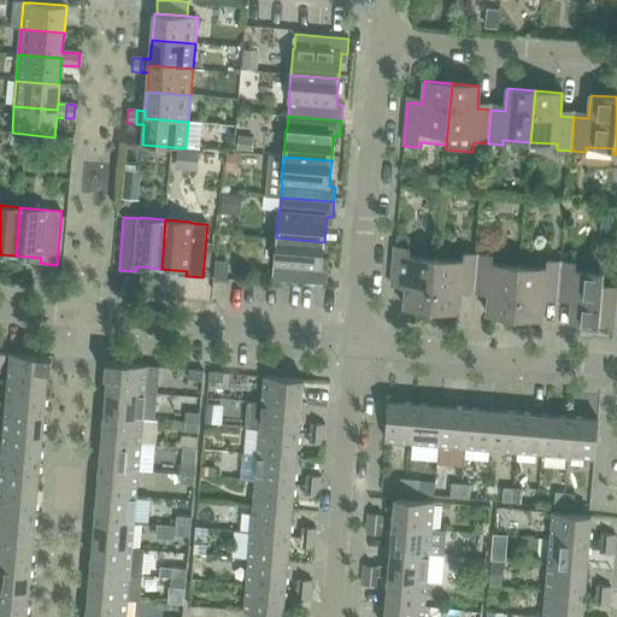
[(324,242),(276,238),(274,265),(275,265),(274,280),(327,285),(328,268),(322,268),(324,242)]
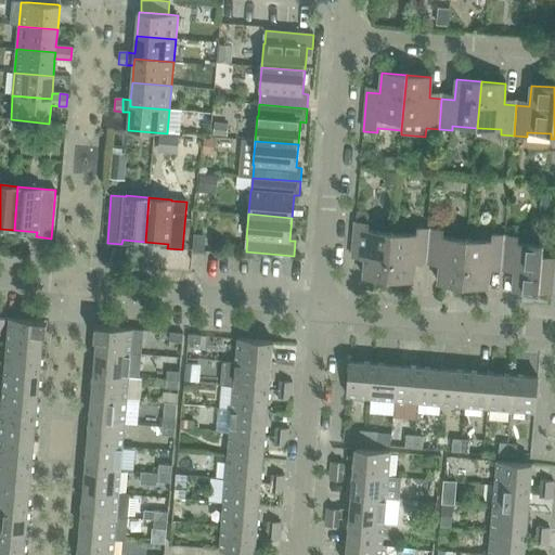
[(363,278),(387,280),(392,233),(368,231),(369,223),(356,222),(352,253),(365,254),(363,278)]
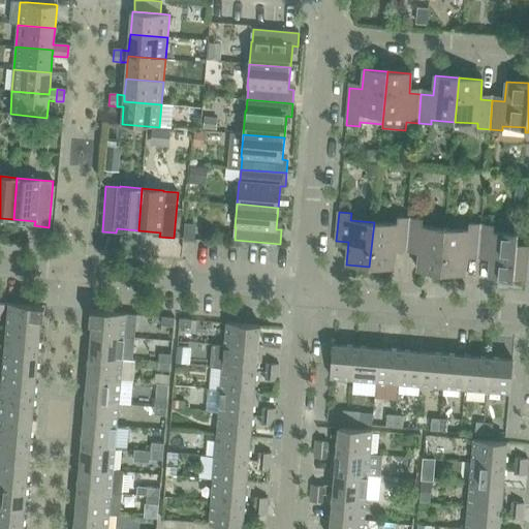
[(183,240),(197,241),(199,215),(186,214),(183,240)]
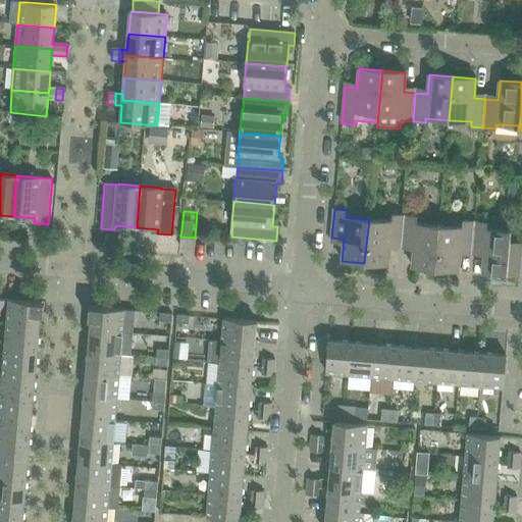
[(388,243),(402,244),(405,215),(393,214),(392,221),(369,219),(364,263),(387,265),(388,243)]
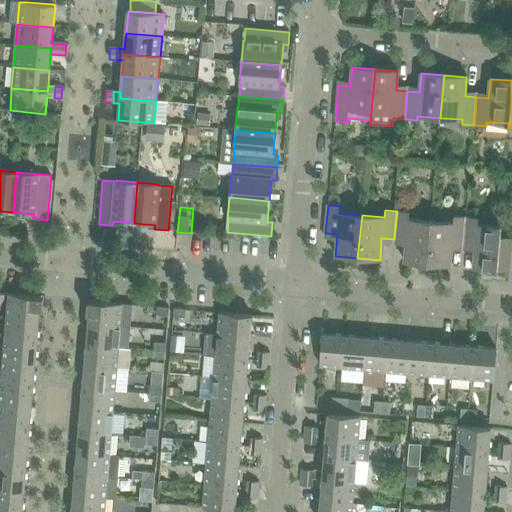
[(404,262),(427,264),(431,221),(408,219),(409,212),(397,211),(394,239),(406,240),(404,262)]
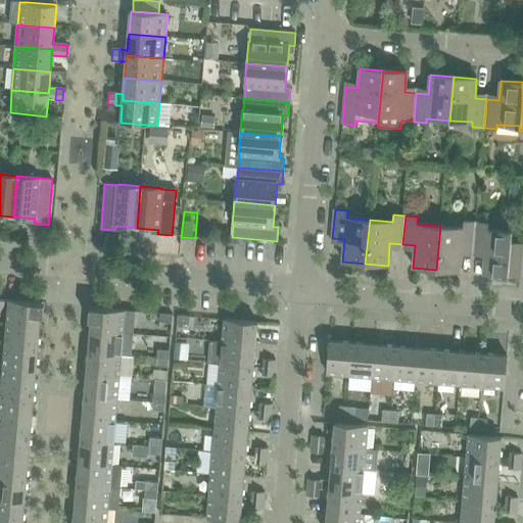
[(462,249),(473,250),(476,222),(463,221),(463,228),(440,226),(436,270),(460,272),(462,249)]
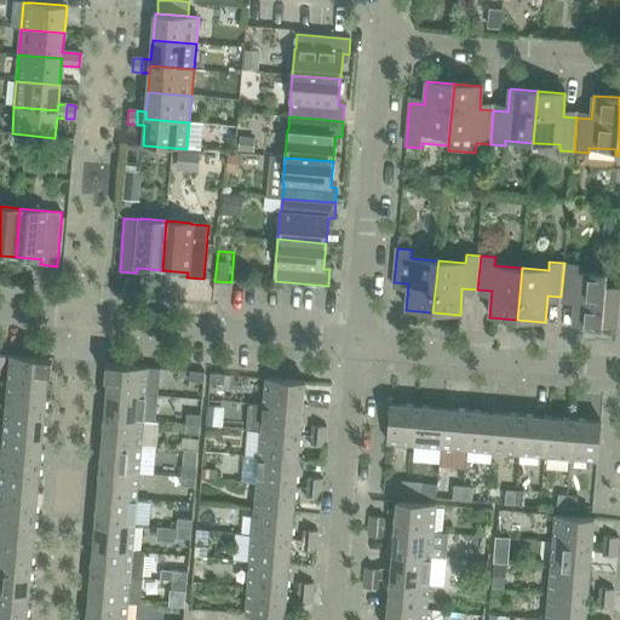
[(564,263),(561,297),(575,298),(573,325),(616,328),(619,290),(606,288),(607,275),(578,273),(579,264),(564,263)]
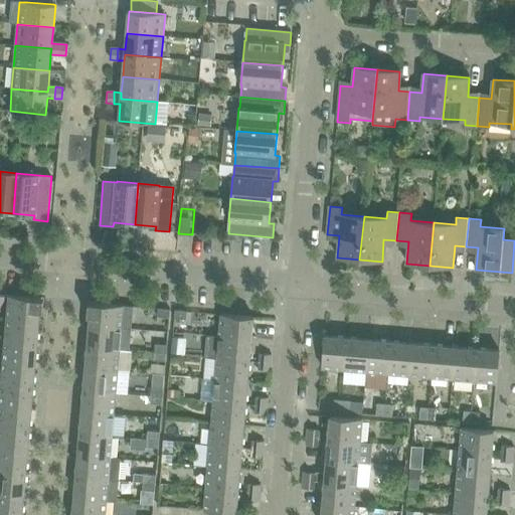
[(9,296),(7,318),(39,321),(40,311),(42,311),(43,299),(9,296)]
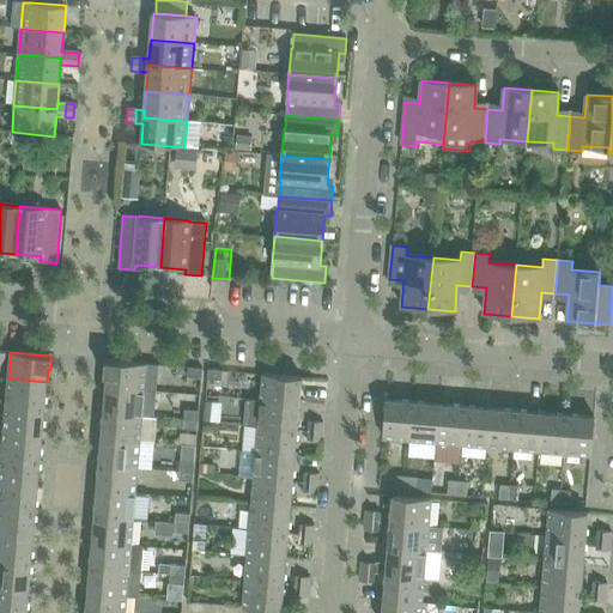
[(107,375),(105,387),(144,390),(146,364),(105,360),(104,375),(107,375)]
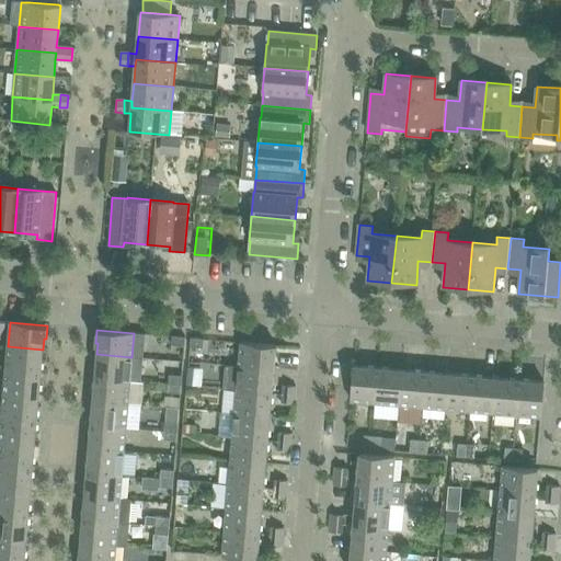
[(171,345),(184,346),(185,338),(172,336),(171,345)]
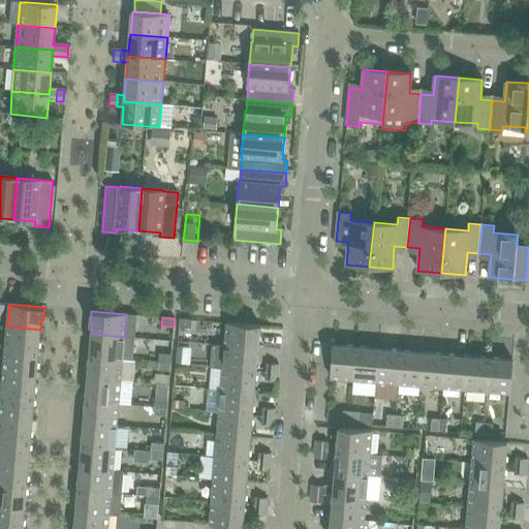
[(179,328),(191,329),(192,319),(180,318),(179,328)]
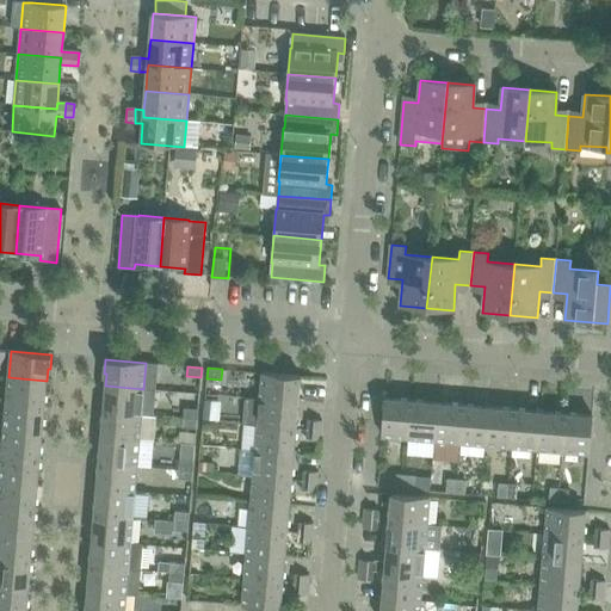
[(260,399),(298,402),(301,376),(263,372),(260,399)]
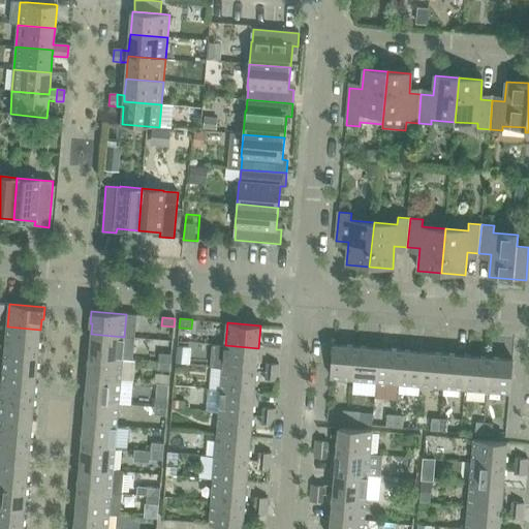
[(5,349),(38,352),(40,330),(7,327),(5,349)]
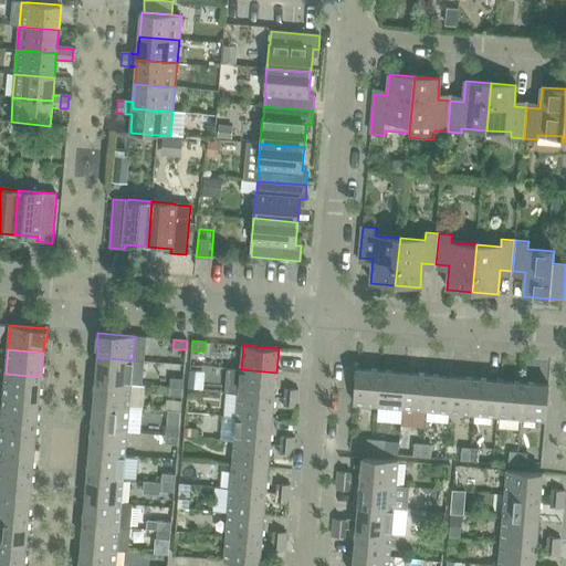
[(133,360),(97,357),(95,381),(130,385),(133,360)]
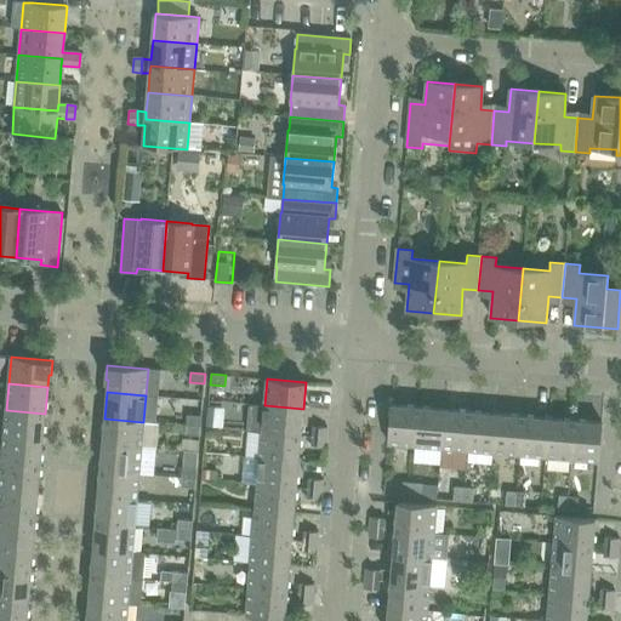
[(303,409),(265,405),(262,432),(301,434),(303,409)]
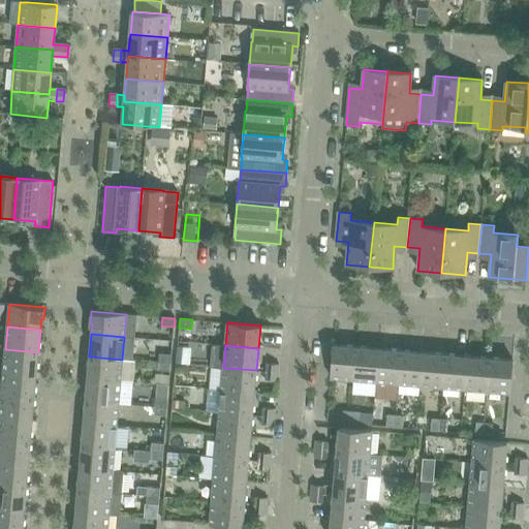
[(353,380),(356,347),(333,345),(331,378),(353,380)]
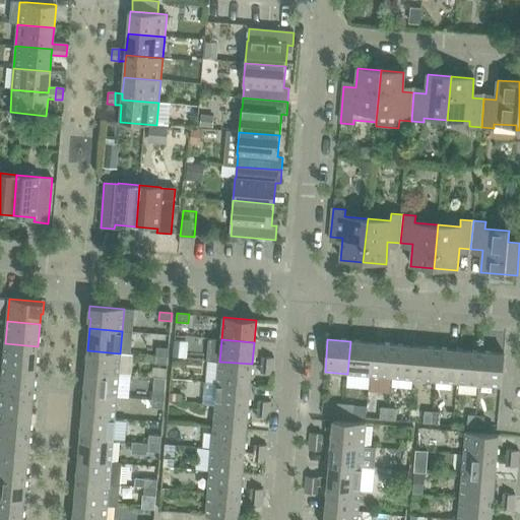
[(187,342),(174,341),(173,358),(186,359),(187,342)]
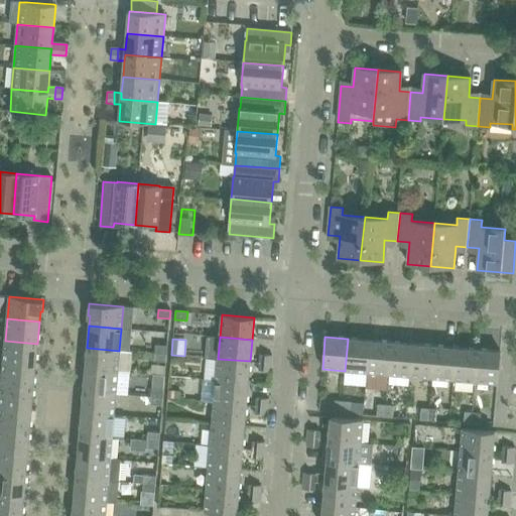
[(348,339),(345,371),(366,373),(369,341),(348,339)]
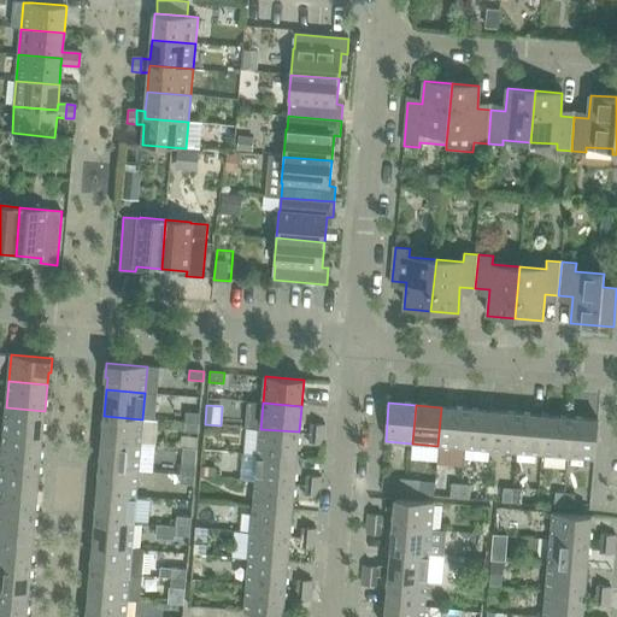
[(6,407),(4,433),(42,436),(45,411),(6,407)]
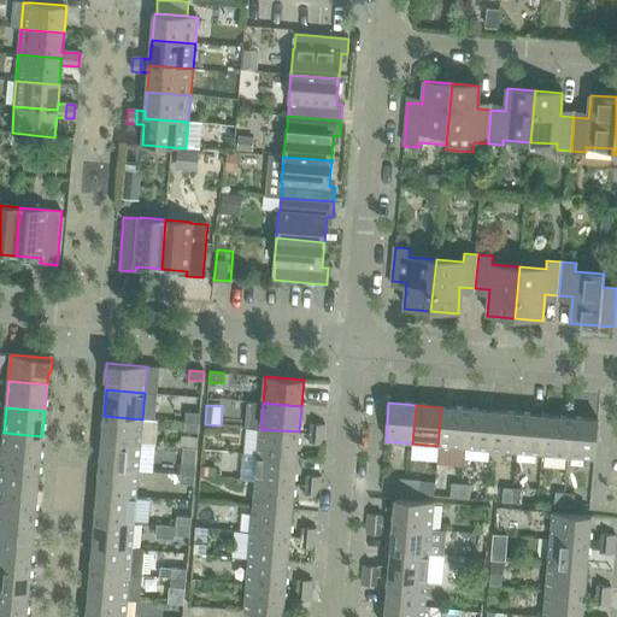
[(438,446),(464,447),(468,410),(441,407),(438,446)]
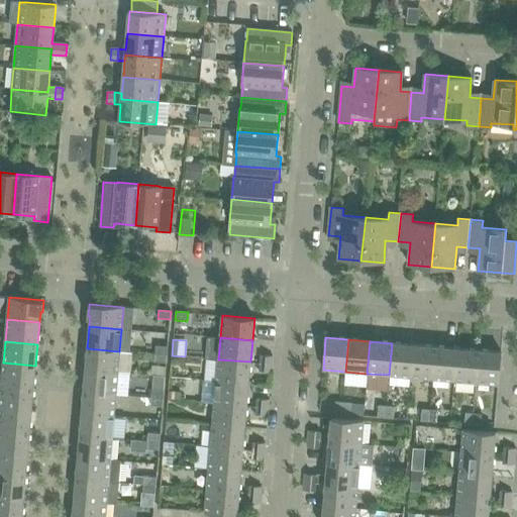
[(389,375),(411,377),(413,344),(392,343),(389,375)]
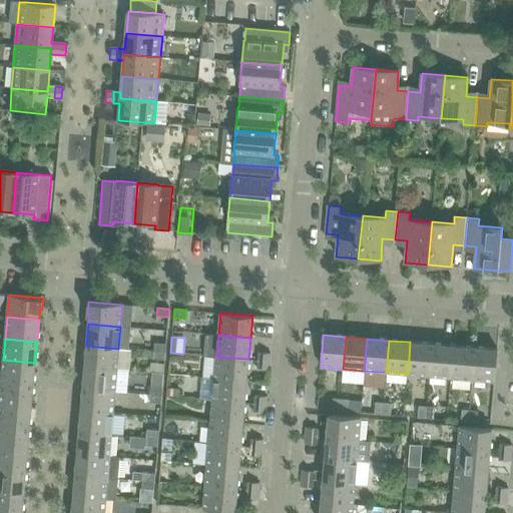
[(410,342),(408,374),(431,376),(434,344),(410,342)]
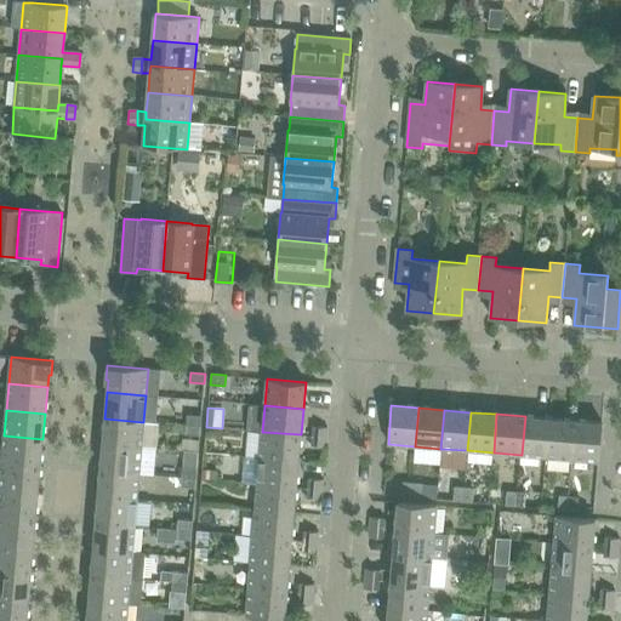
[(201,416),(187,415),(186,426),(200,427),(201,416)]
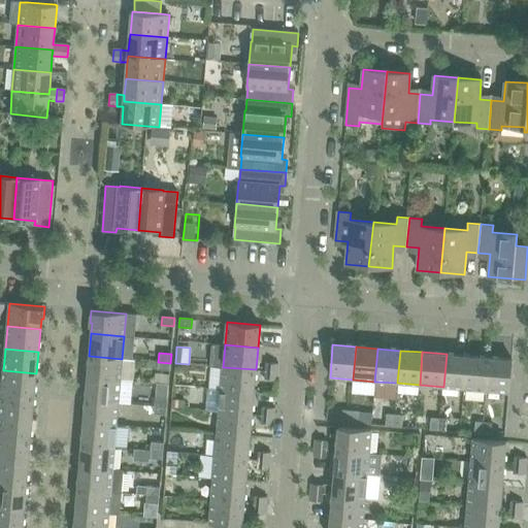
[(443,387),(464,389),(466,356),(447,354),(443,387)]
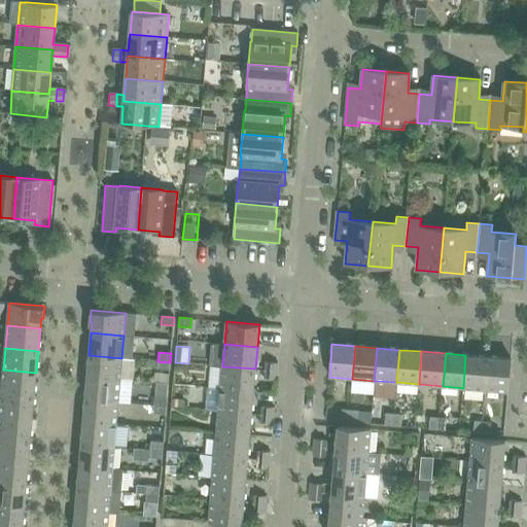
[(89,355),(88,377),(119,380),(121,358),(89,355)]
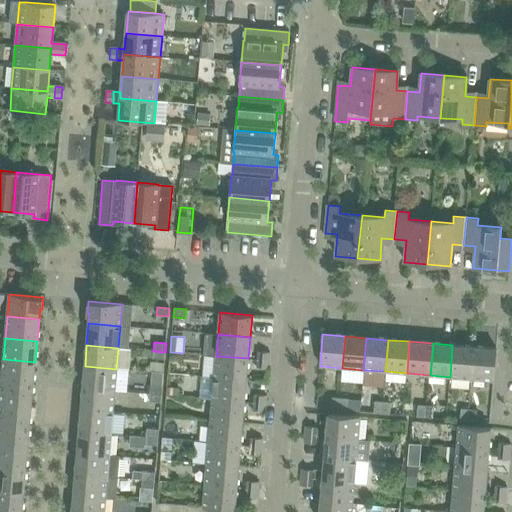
[(452,345),(450,377),(471,379),(474,347),(452,345)]
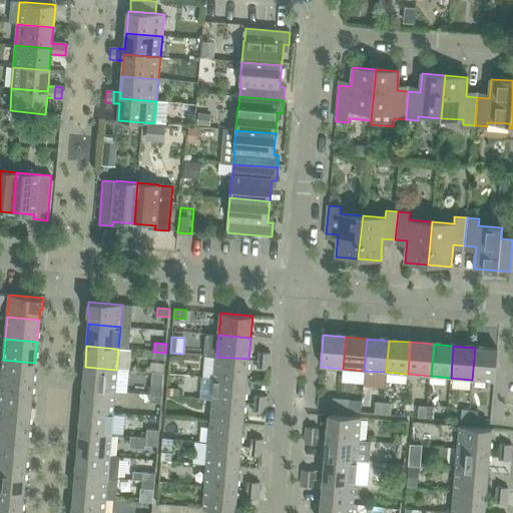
[(475,348),(472,380),(494,382),(497,350),(475,348)]
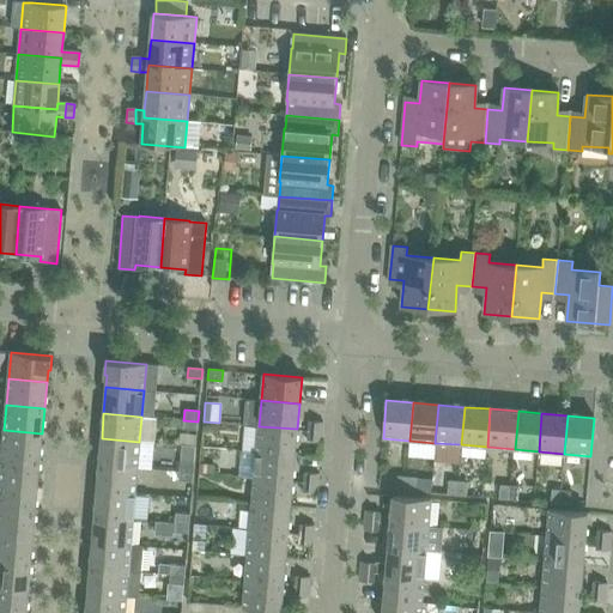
[(196,431),(198,422),(183,420),(182,430),(196,431)]
